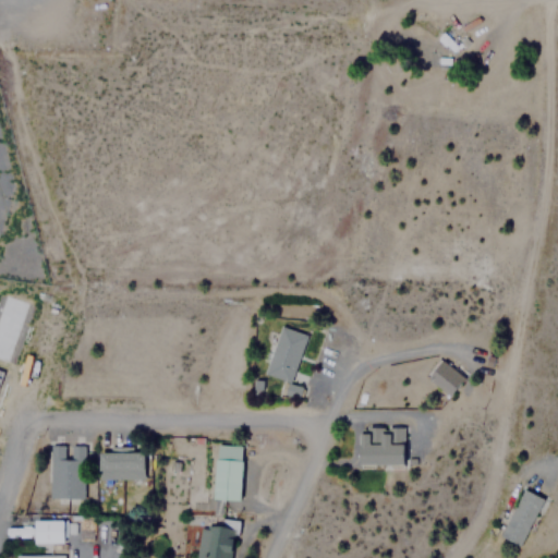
[(0,296),(0,360),(5,362),(26,303),(1,294),(0,296)]
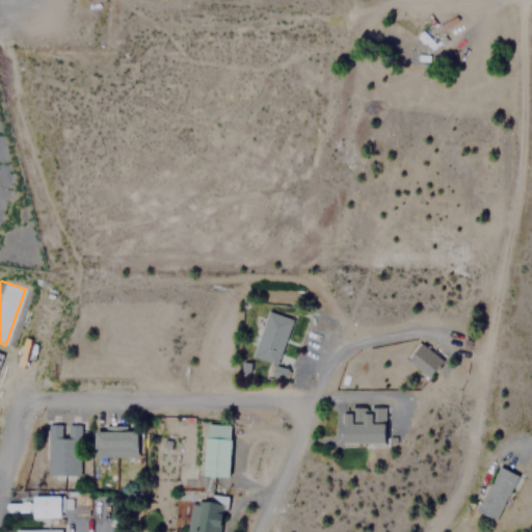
[(277,365),(290,318),(265,311),(251,357),(277,365)]
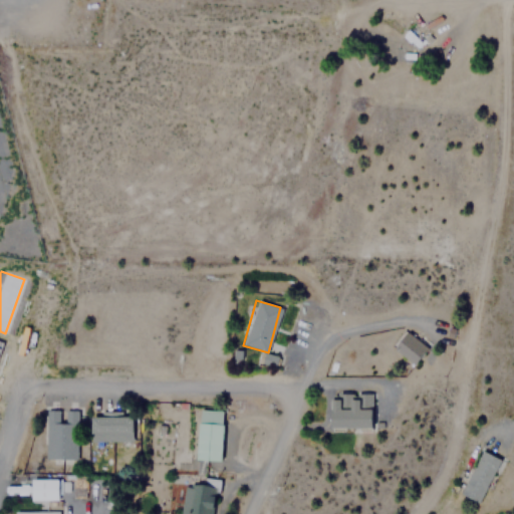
[(428,350),(409,332),(395,348),(413,366),(428,350)]
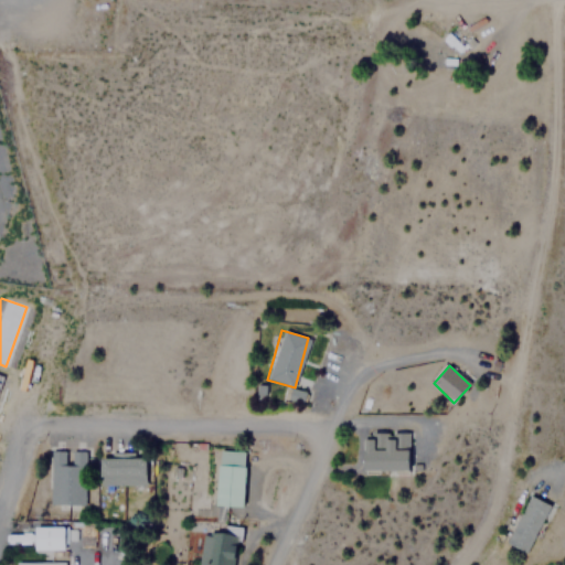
[(408,470),(408,447),(398,447),(400,434),(383,434),(383,447),(375,447),(375,437),(365,437),(364,469),(408,470)]
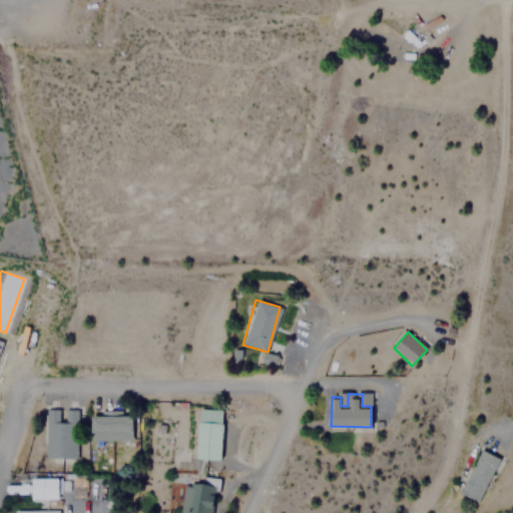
[(75,459),(76,410),(43,410),(42,458),(75,459)]
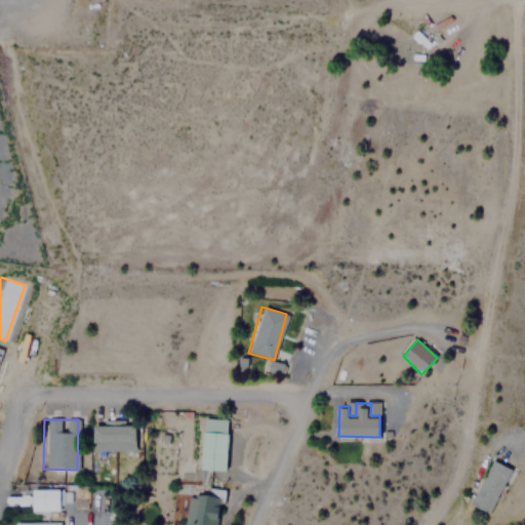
[(133,450),(133,423),(91,423),(91,450),(133,450)]
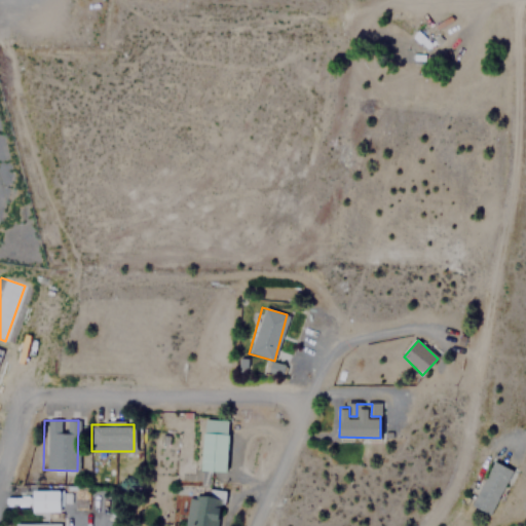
[(225,471),(227,433),(203,431),(200,470),(225,471)]
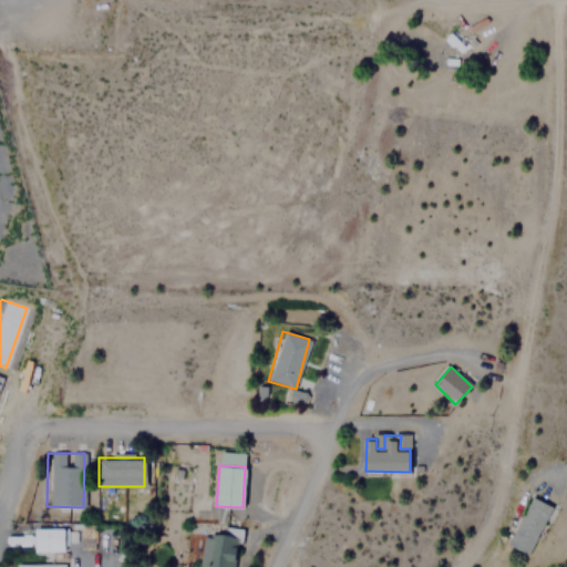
[(508,545),(529,555),(550,505),(529,496),(508,545)]
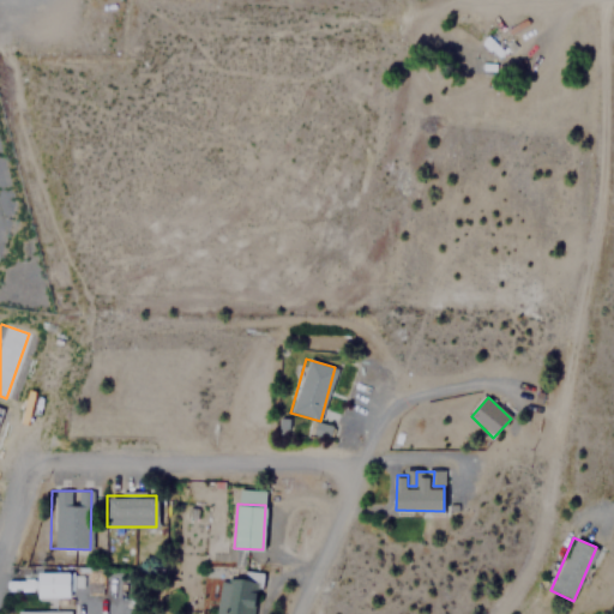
[(252,613),(259,575),(222,569),(215,613),(252,613)]
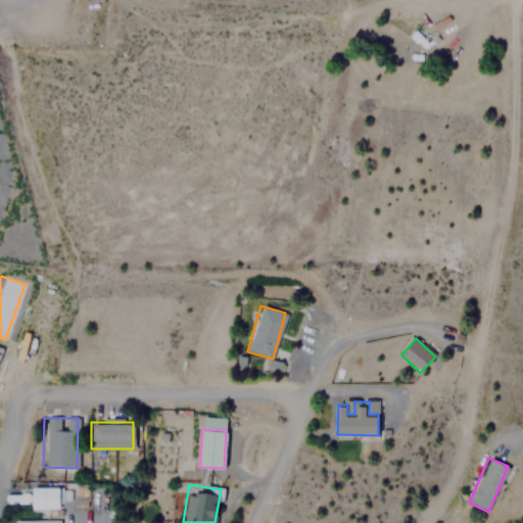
[(58,508),(58,487),(16,487),(16,508),(58,508)]
